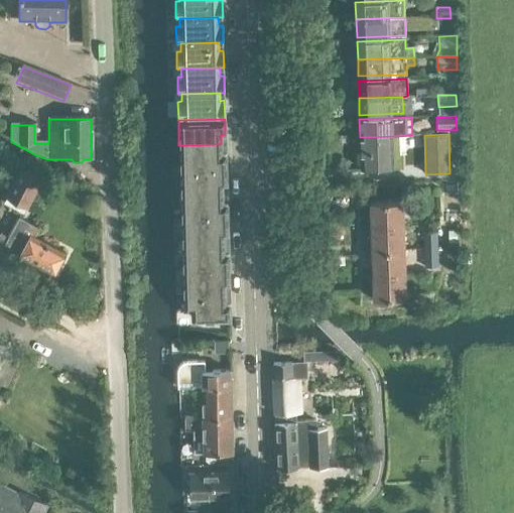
[(361,169),(393,168),(393,155),(398,155),(398,136),(360,137),(361,169)]
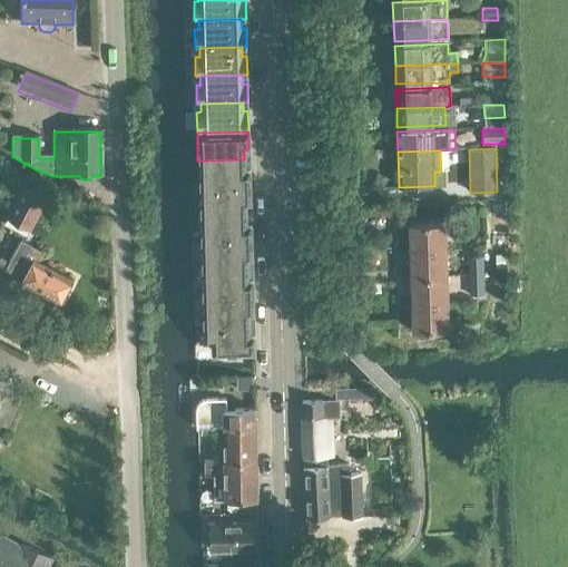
[(208,160),(197,160),(198,177),(198,188),(208,188),(250,187),(250,170),(244,170),(244,159),(208,160)]
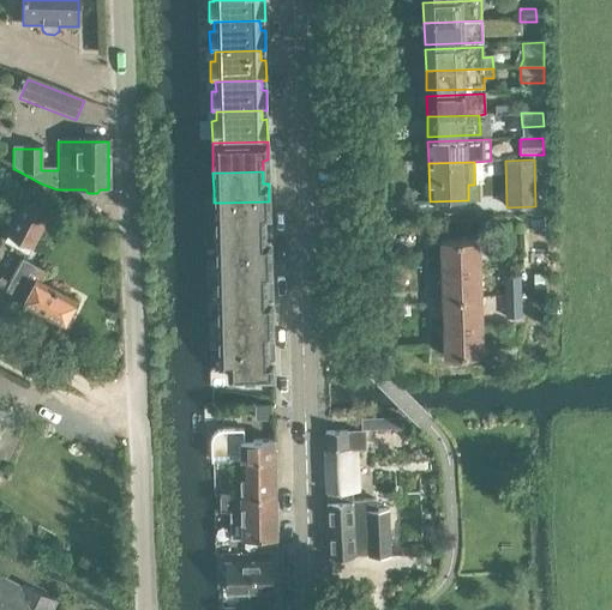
[(33,252),(53,216),(27,201),(6,237),(33,252)]
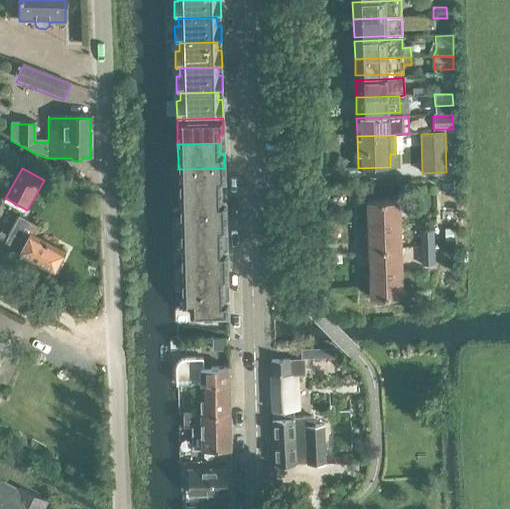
[(187,169),(178,169),(178,184),(179,194),(188,194),(220,193),(220,183),(224,183),(224,168),(187,169)]
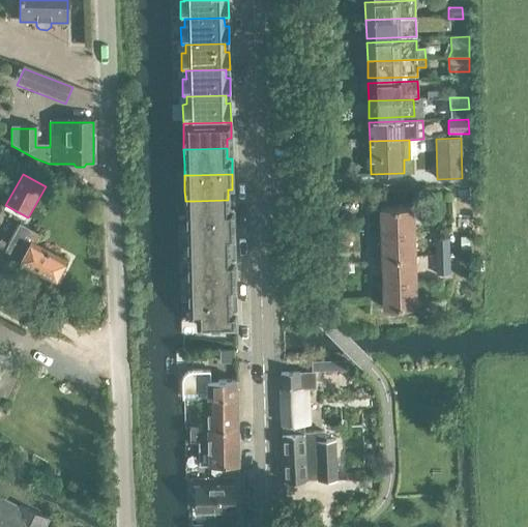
[(195,201),(185,201),(185,216),(185,227),(196,227),(233,226),(233,210),(228,210),(228,200),(195,201)]
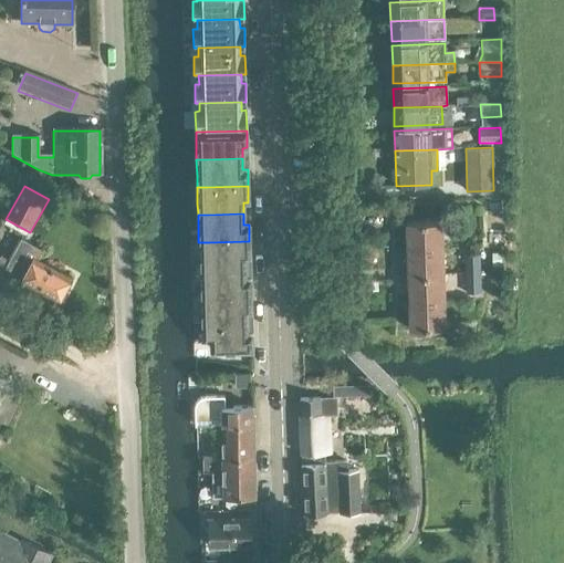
[(409,331),(445,330),(441,222),(406,223),(409,331)]
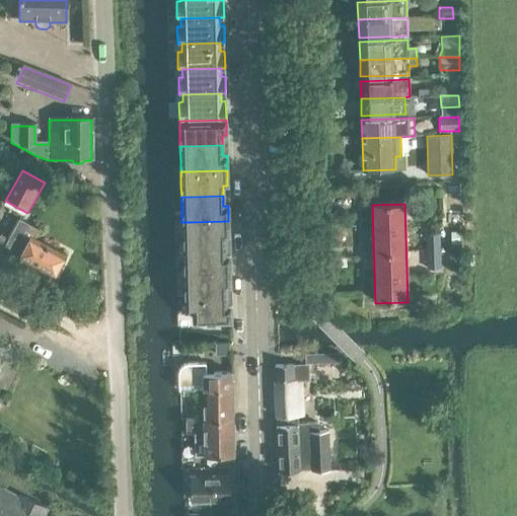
[(52,277),(63,256),(32,239),(38,231),(17,220),(2,248),(52,277)]
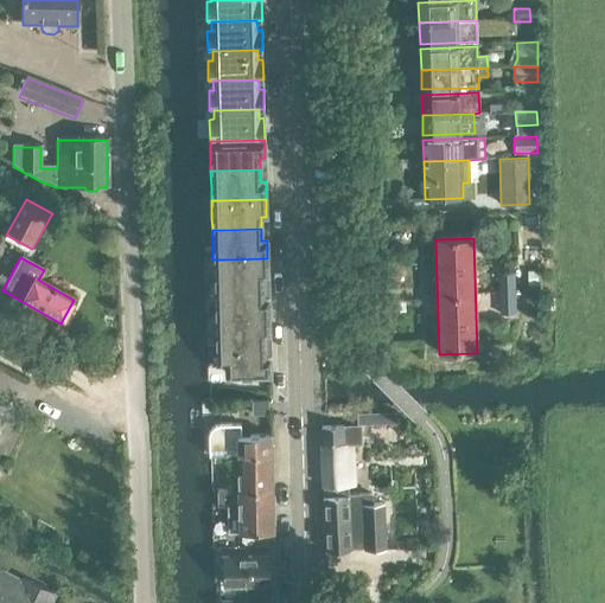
[(224,260),(212,260),(214,277),(214,289),(224,288),(262,288),(262,276),(267,276),(267,258),(224,260)]
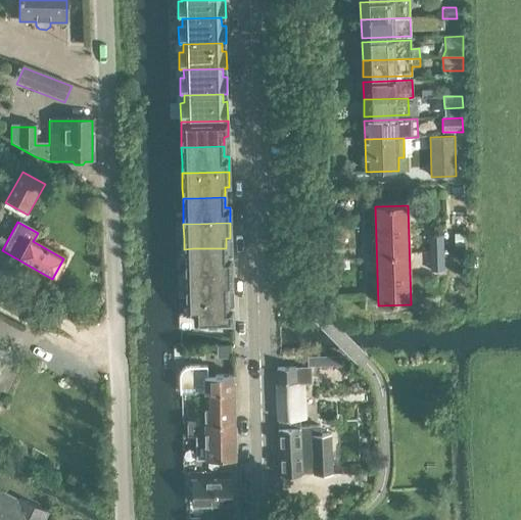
[(430,271),(443,271),(442,236),(429,236),(430,271)]
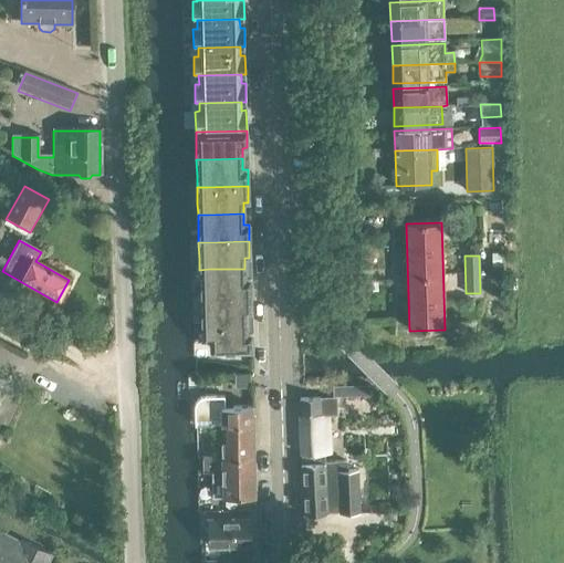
[(209,269),(199,270),(199,285),(200,296),(210,296),(250,295),(250,279),(244,279),(244,269),(209,269)]
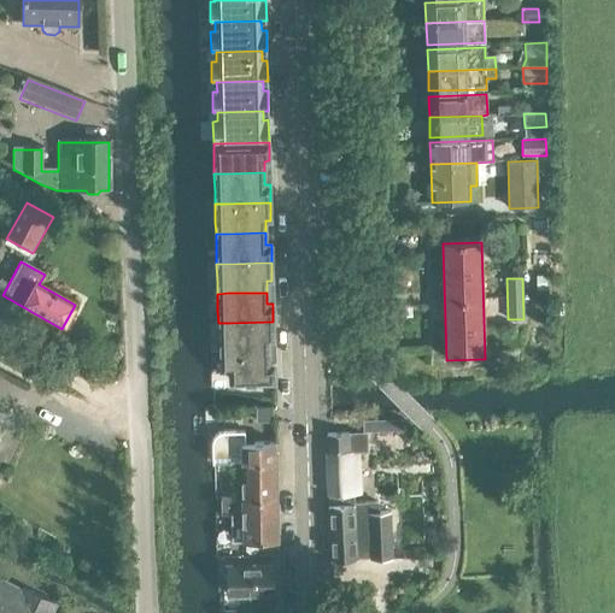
[(533,304),(533,314),(544,314),(544,302),(533,304)]
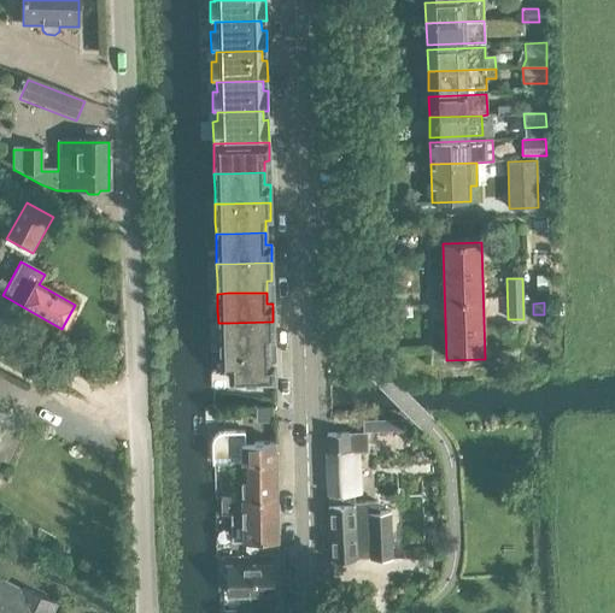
[(229,323),(218,323),(218,341),(218,353),(229,353),(268,352),(268,340),(273,340),(273,322),(229,323)]
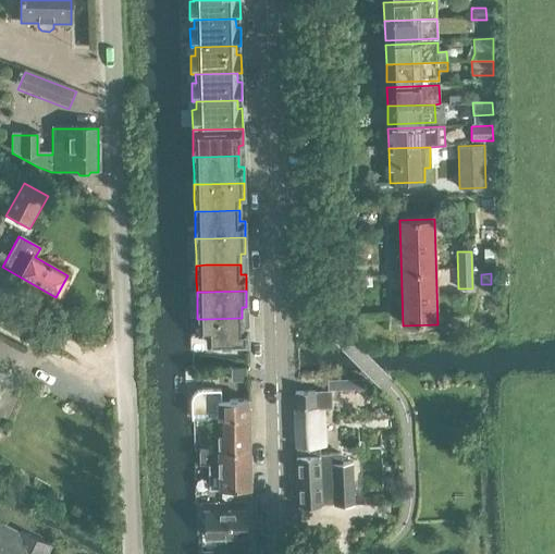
[(207,319),(197,319),(198,336),(208,336),(208,342),(208,347),(212,346),(247,346),(247,329),(242,329),(242,318),(207,319)]
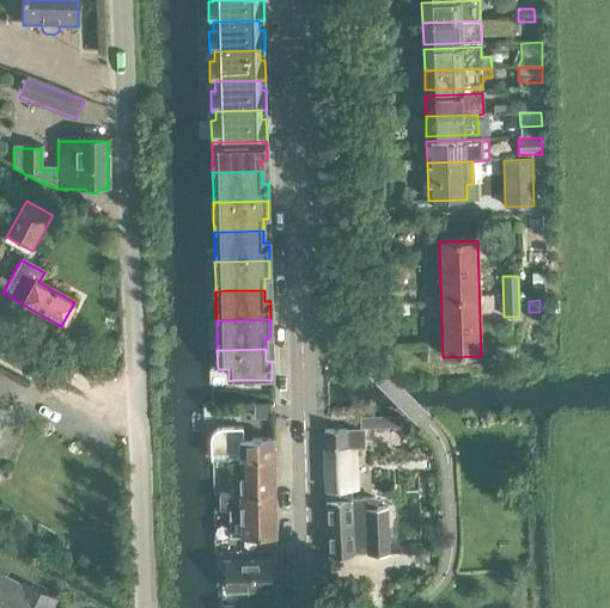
[(251,423),(268,422),(268,411),(251,411),(251,423)]
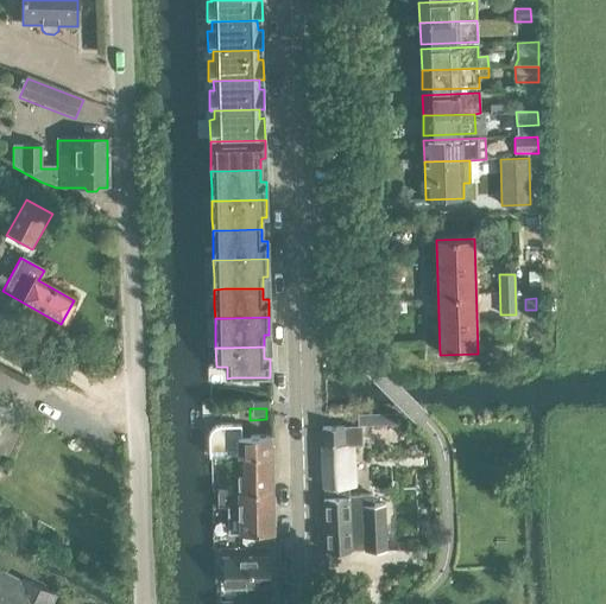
[(245,440),(244,427),(221,428),(218,430),(214,432),(212,436),(212,453),(238,452),(238,455),(271,455),(271,440),(245,440)]
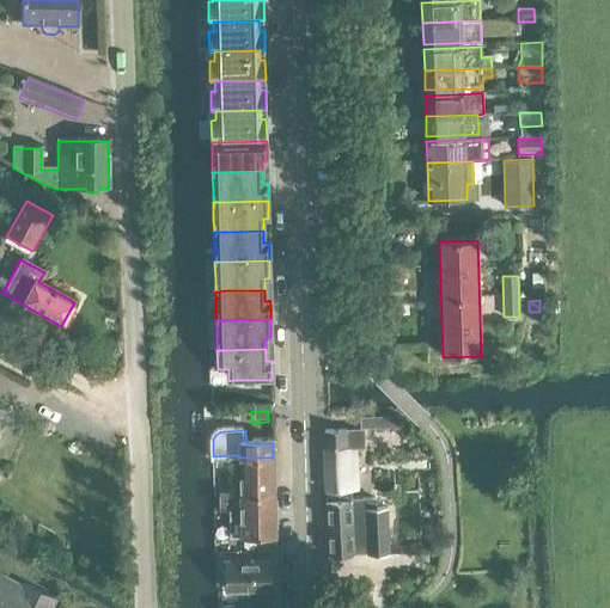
[(327,435),(325,435),(327,492),(328,495),(351,495),(358,495),(357,454),(364,454),(363,435),(361,435),(327,435)]
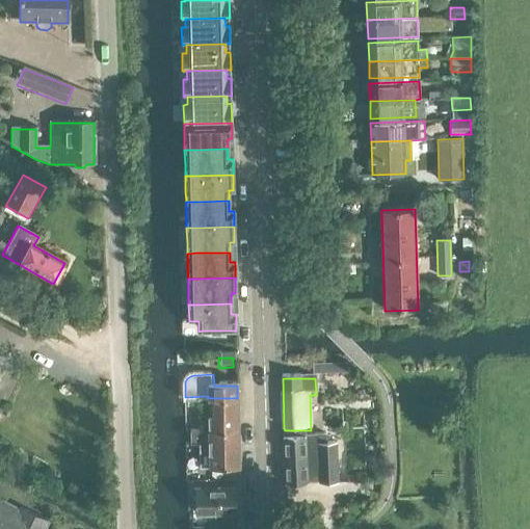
[(208,398),(208,396),(185,397),(185,401),(207,401),(208,433),(238,432),(237,398),(208,398)]
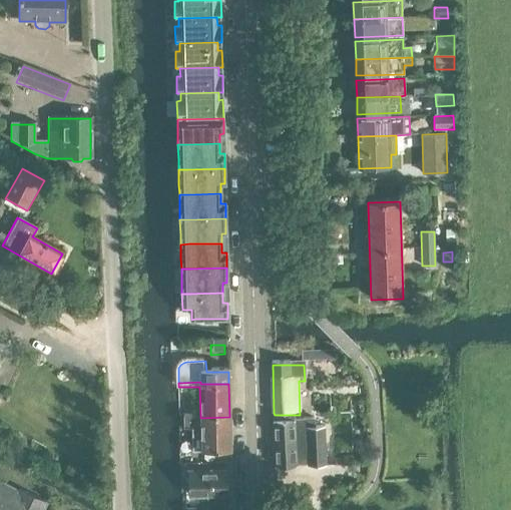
[(364,393),(354,393),(354,402),(364,402),(364,393)]
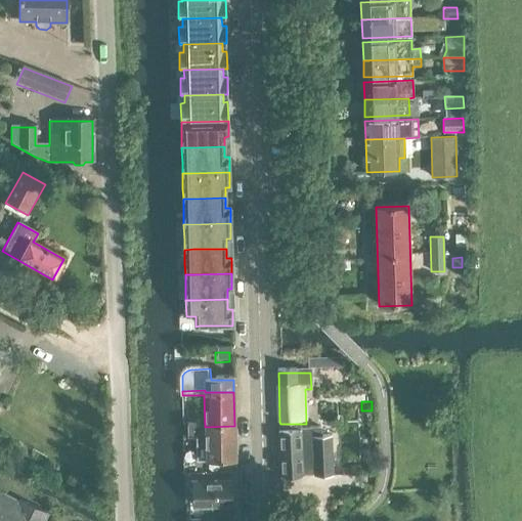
[(280,431),(279,431),(279,433),(280,476),(280,478),(302,478),(302,476),(313,475),(313,477),(333,477),(332,440),(321,440),(320,432),(300,432),(300,424),(280,424),(280,425),(280,431)]
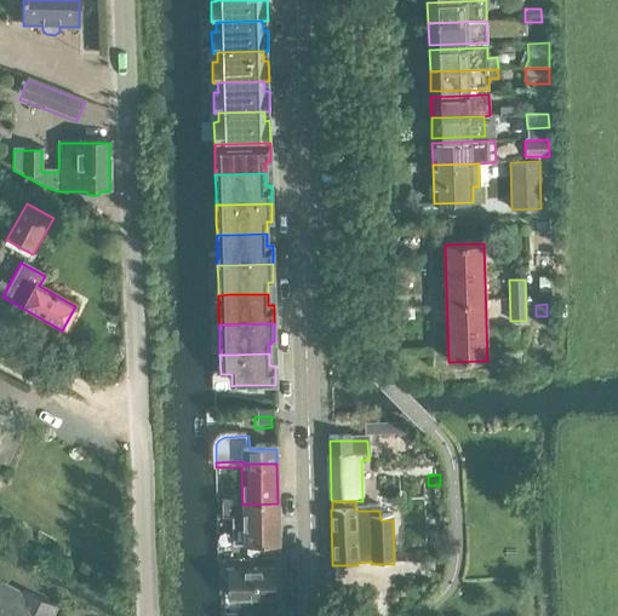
[(279,546),(278,504),(242,505),(219,506),(221,519),(232,519),(232,547),(279,546)]
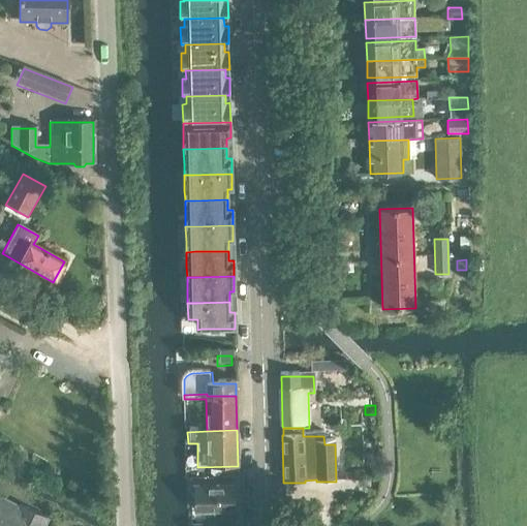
[(227,525),(227,512),(235,512),(235,489),(197,490),(197,512),(213,512),(213,523),(208,523),(209,525),(227,525)]
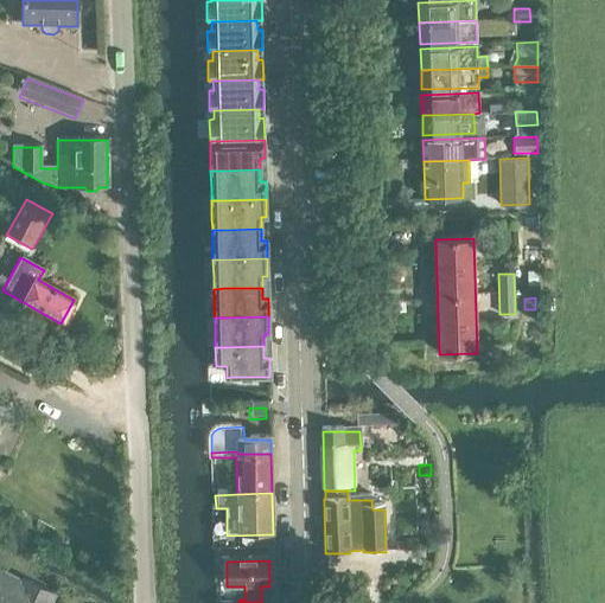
[(44,602),(49,594),(0,570),(0,602),(44,602)]
